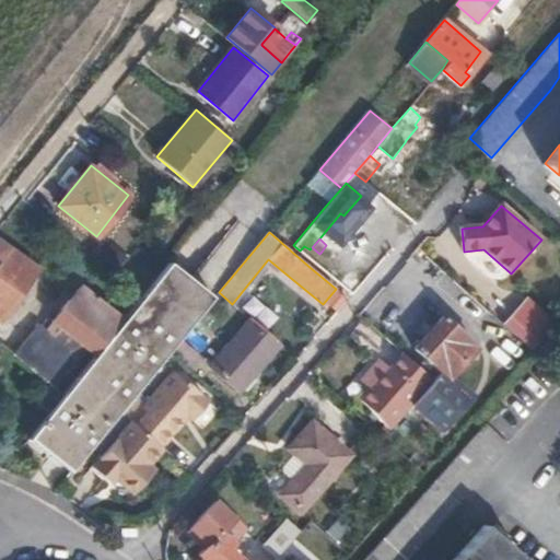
[(0,318),(1,321),(39,268),(0,240),(0,318)]
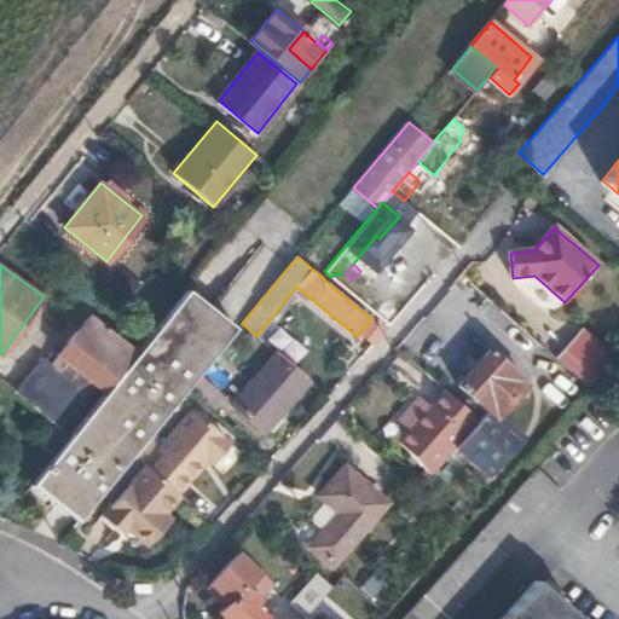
[(353,281),(346,289),(386,322),(400,305),(368,279),(363,283),(356,278),(353,281)]
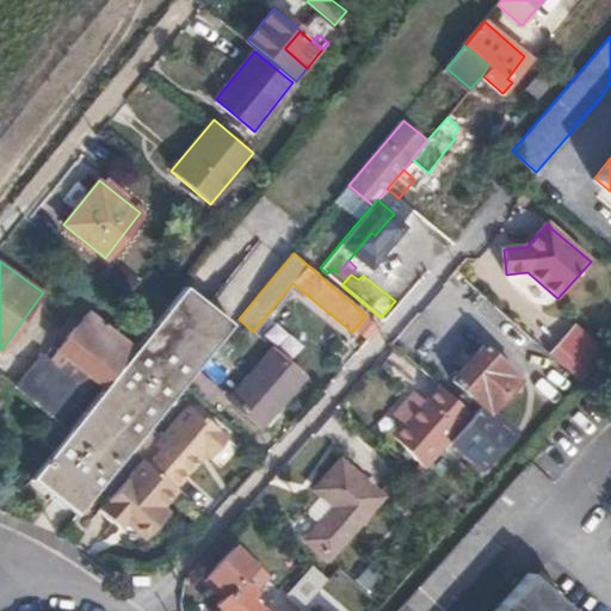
[(71,430),(31,479),(76,514),(107,477),(131,450),(133,449),(141,436),(147,430),(167,405),(186,382),(197,369),(235,323),(186,285),(156,321),(135,349),(103,388),(71,430)]
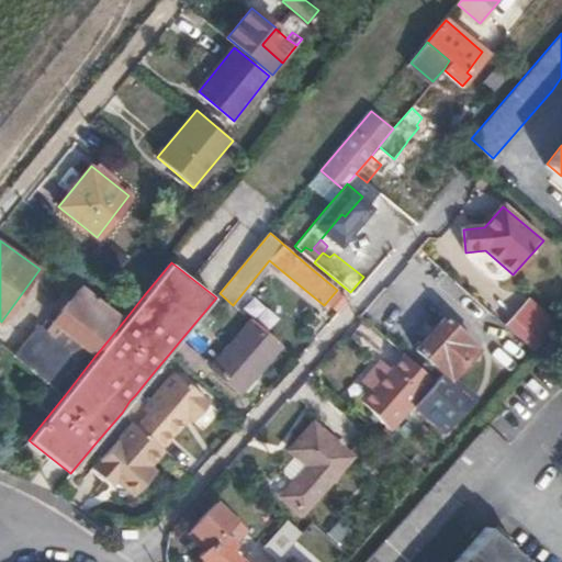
[(87,350),(94,357),(124,321),(81,287),(47,328),(41,324),(15,356),(55,388),(87,350)]
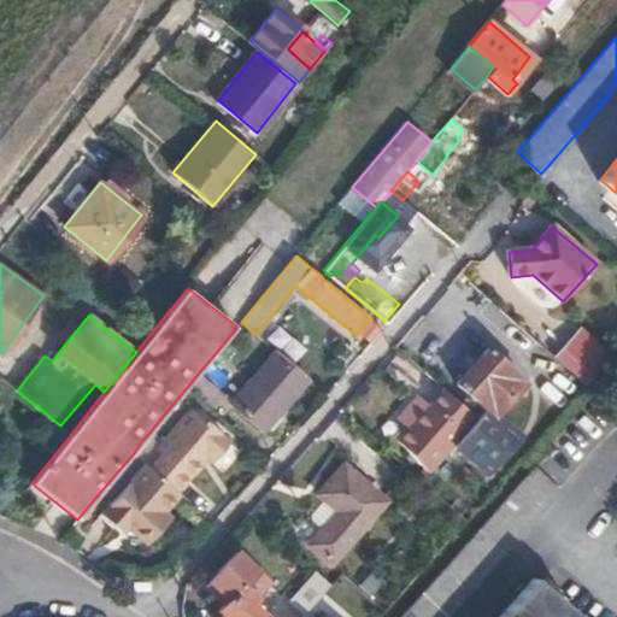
[(370,318),(356,335),(368,345),(382,329),(370,318)]
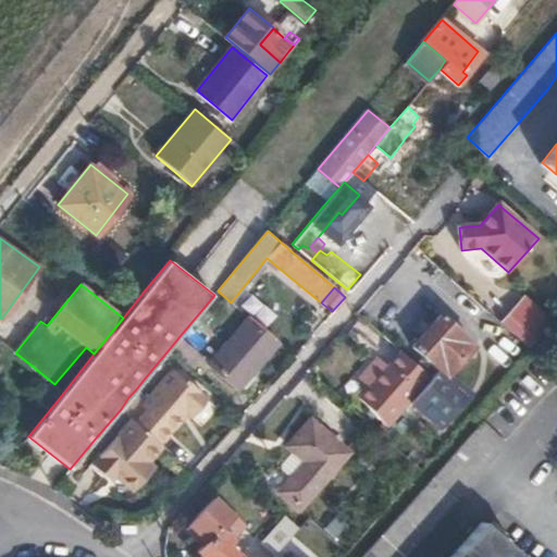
[(512,309),(541,333),(552,320),(524,296),(512,309)]
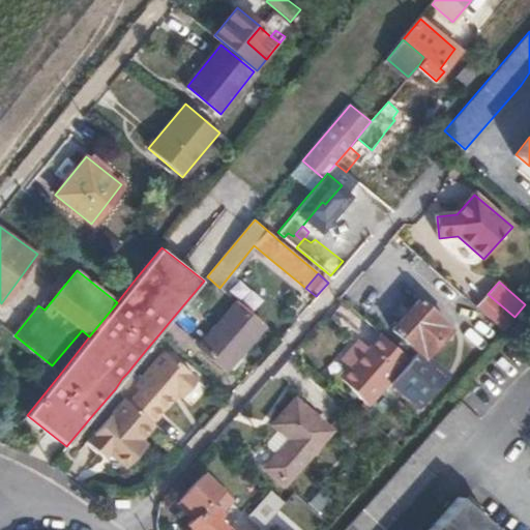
[(476,306),(503,329),(514,317),(488,294),(476,306)]
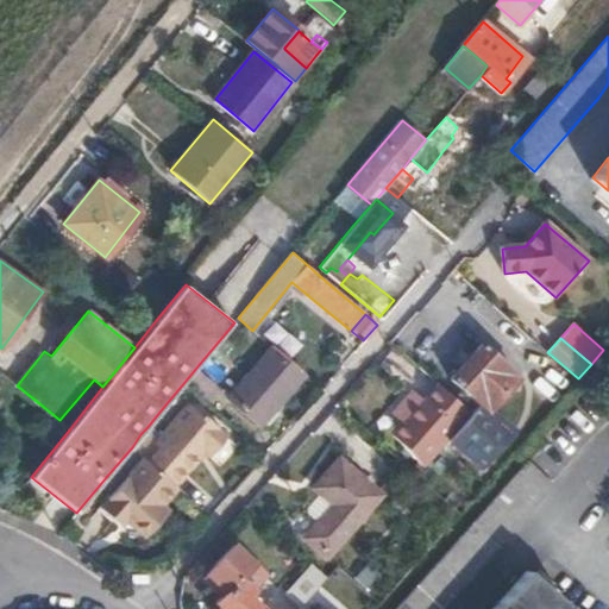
[(482,345),(453,377),(481,401),(471,412),(447,439),(482,469),(514,432),(488,408),(504,388),(508,390),(519,377),(482,345)]
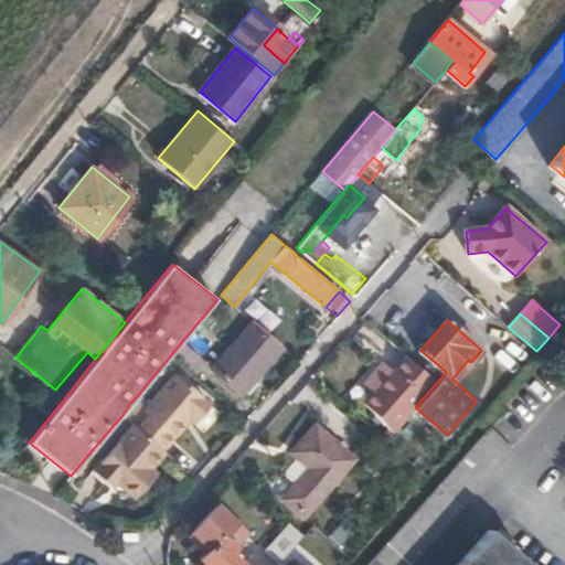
[(243,393),(281,348),(253,322),(214,369),(243,393)]
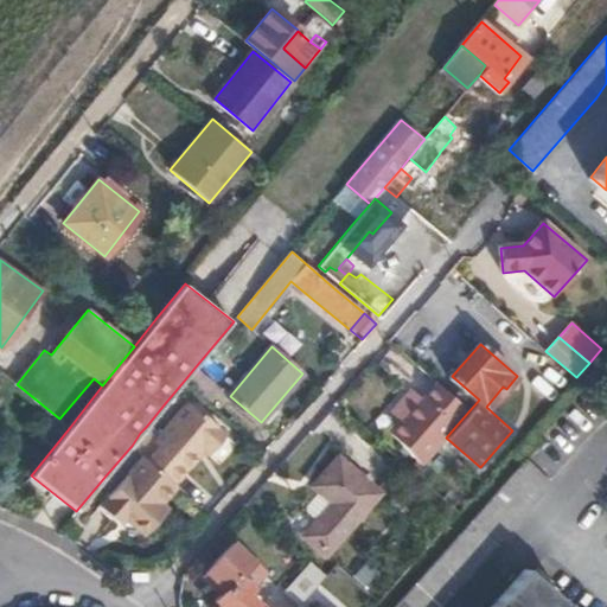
[(196,366),(185,379),(209,400),(219,388),(196,366)]
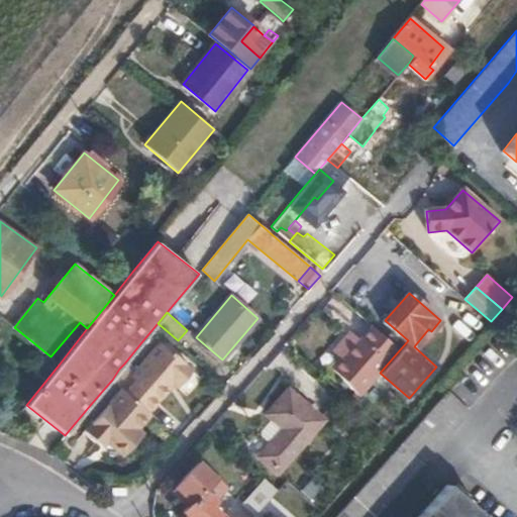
[(364,375),(372,383),(380,373),(400,349),(372,324),(358,339),(350,332),(334,349),(341,356),(331,368),(352,387),(364,375)]
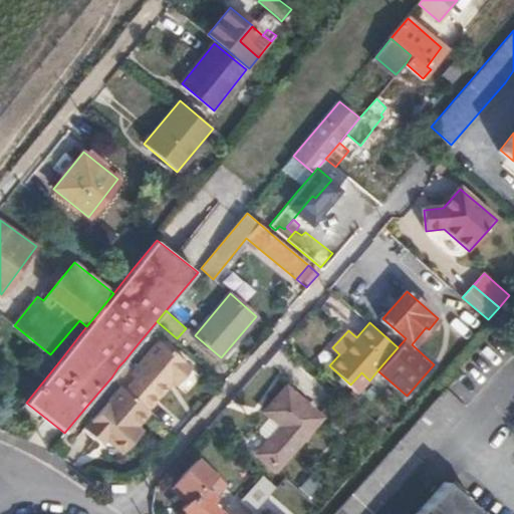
[(110,378),(121,386),(149,408),(173,377),(178,381),(192,364),(160,338),(134,370),(123,361),(118,366),(111,377),(110,378)]
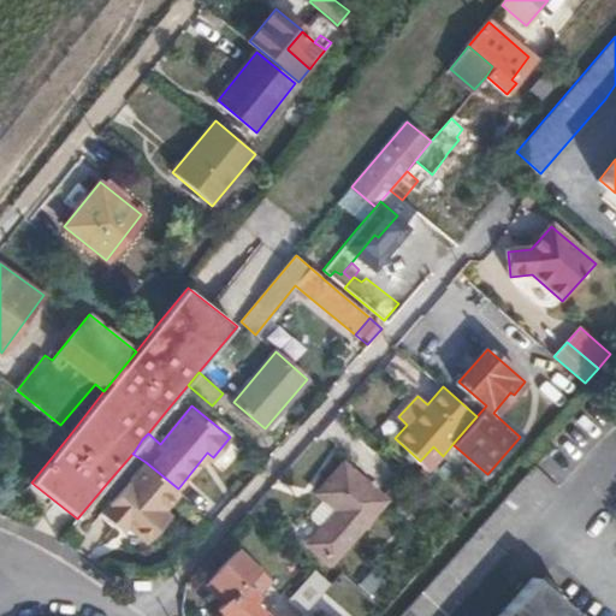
[(178,489),(146,462),(106,511),(128,529),(131,526),(149,542),(169,516),(163,510),(177,492),(179,490),(178,489)]
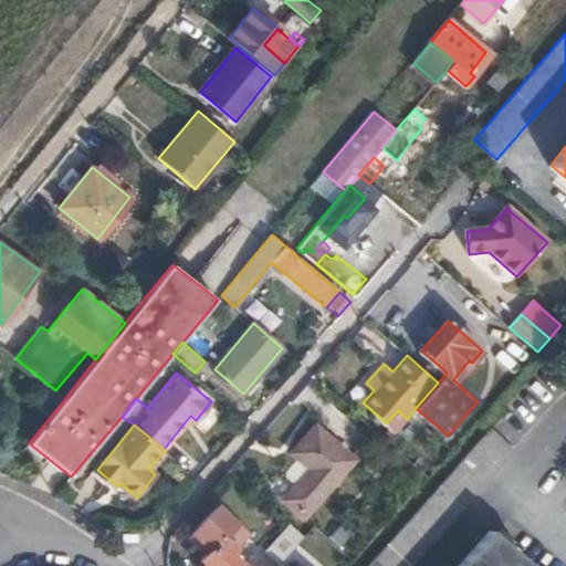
[(297,484),(285,499),(303,515),(352,459),(315,427),(293,452),(300,458),(312,468),(297,484)]
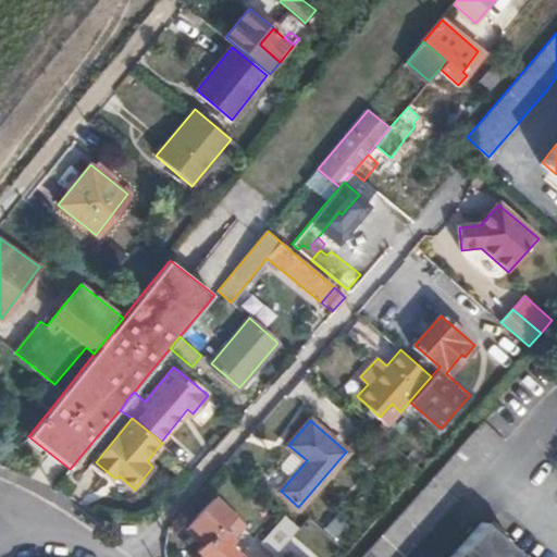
[(378,437),(370,446),(376,452),(384,444),(378,437)]
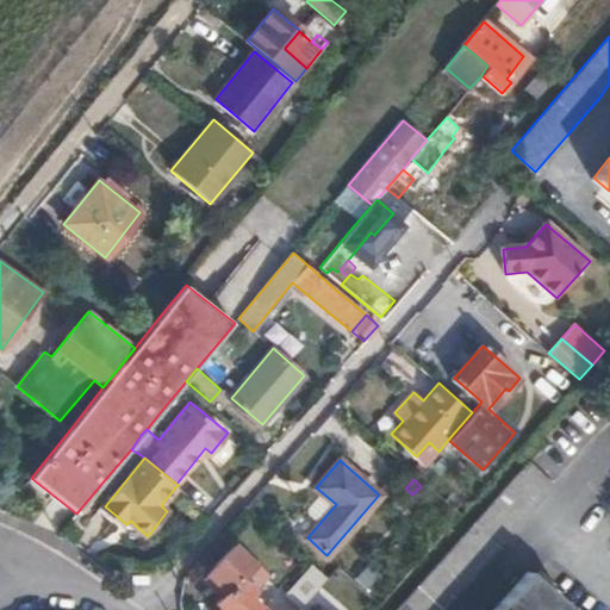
[(336,504),(323,493),(309,509),(310,514),(321,522),(336,504)]
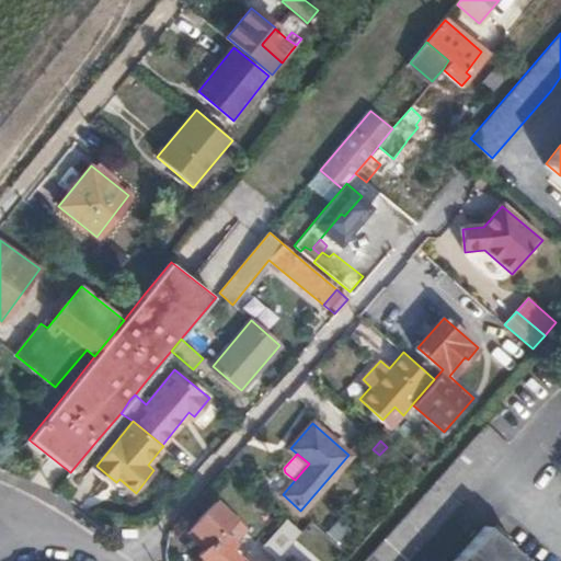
[(207,545),(202,550),(207,557),(203,560),(241,560),(231,550),(238,545),(236,541),(247,531),(219,504),(194,528),(207,545)]
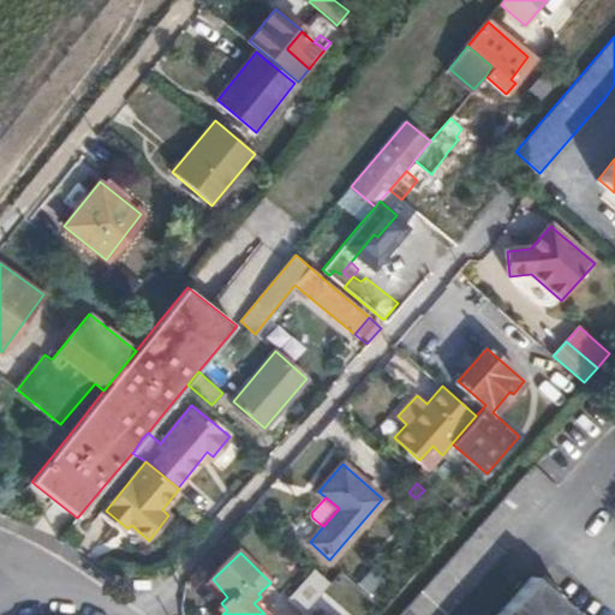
[(288,597),(304,613),(330,581),(315,568),(288,597)]
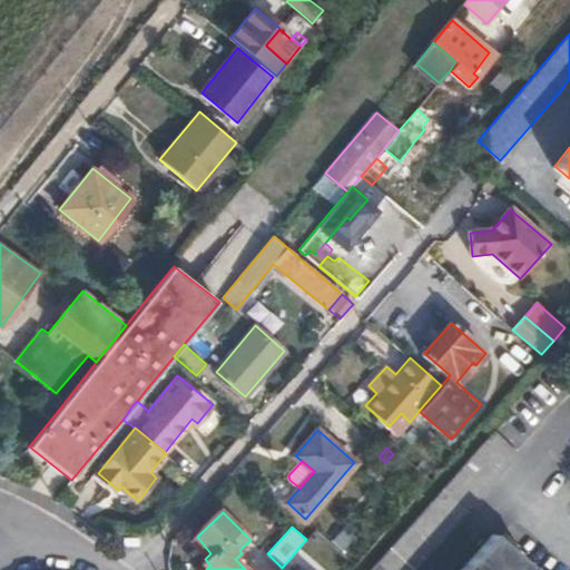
[(529,569),(530,569),(498,539),(493,534),(461,569),(529,569)]
